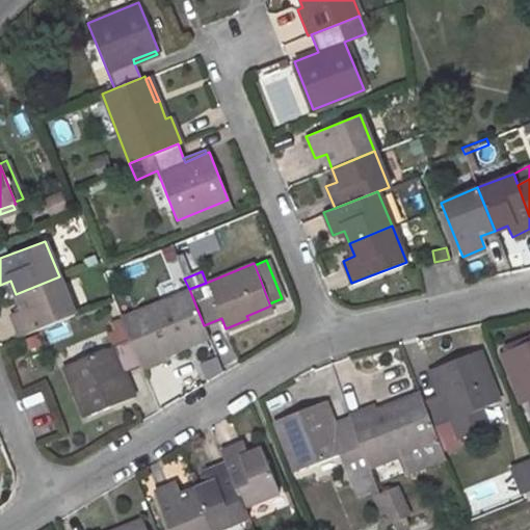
[(59,276),(16,294),(22,309),(10,313),(20,336),(74,314),(59,276)]
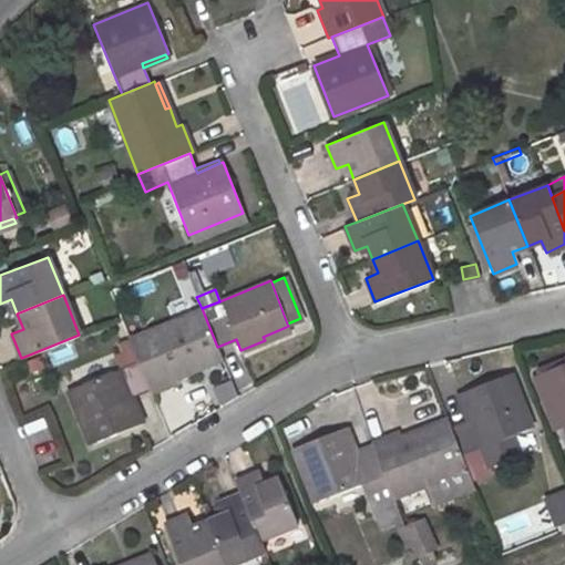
[(202,308),(127,338),(129,340),(137,361),(149,389),(150,393),(177,382),(175,377),(194,369),(193,365),(217,355),(219,353),(217,347),(202,308)]
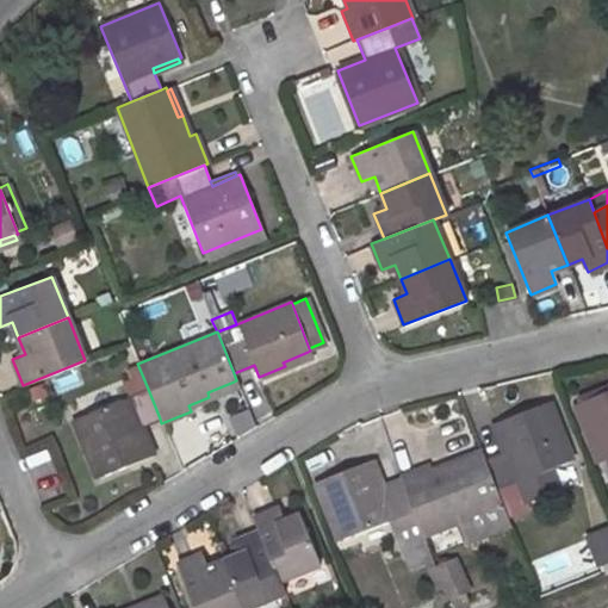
[(309,357),(308,352),(283,363),(285,366),(309,357)]
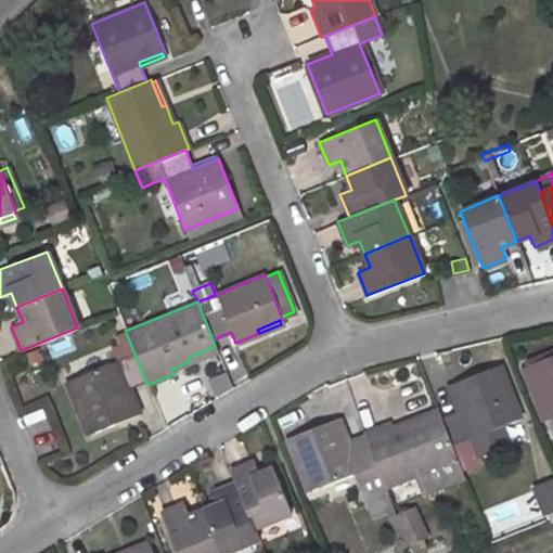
[(119,343),(112,346),(117,360),(134,354),(126,333),(117,336),(119,343)]
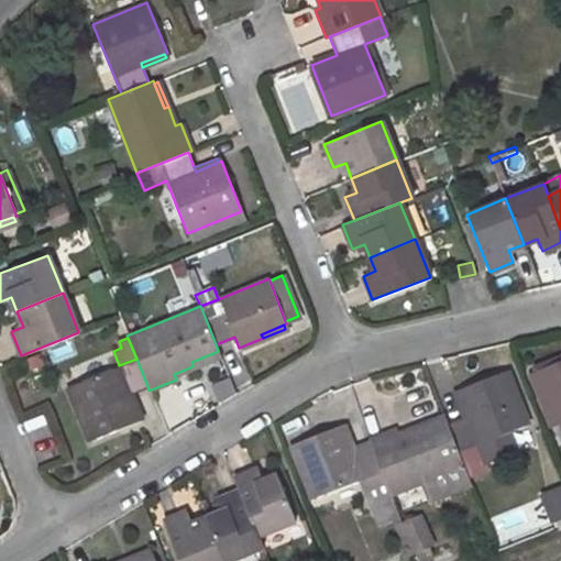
[(216,352),(191,362),(193,366),(218,356),(216,352)]
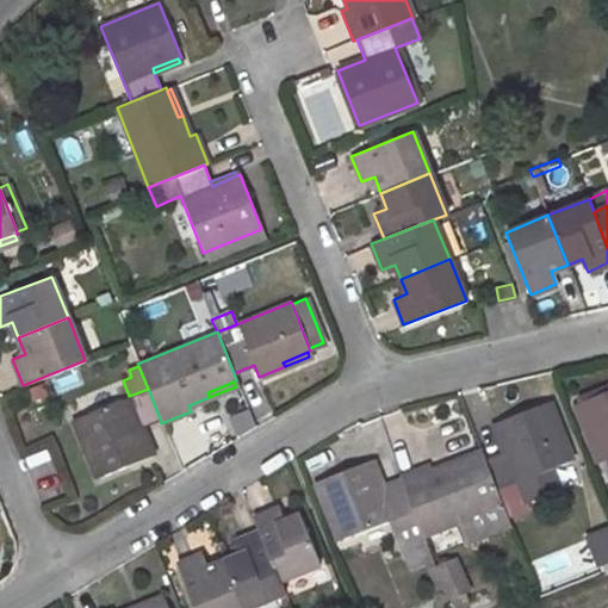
[(129,396),(72,420),(95,478),(150,456),(149,453),(138,427),(143,426),(160,419),(148,389),(129,396)]
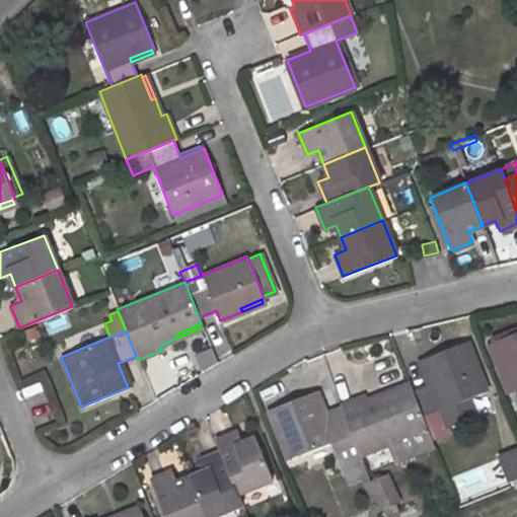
[(516,330),(491,342),(510,391),(516,388),(516,330)]
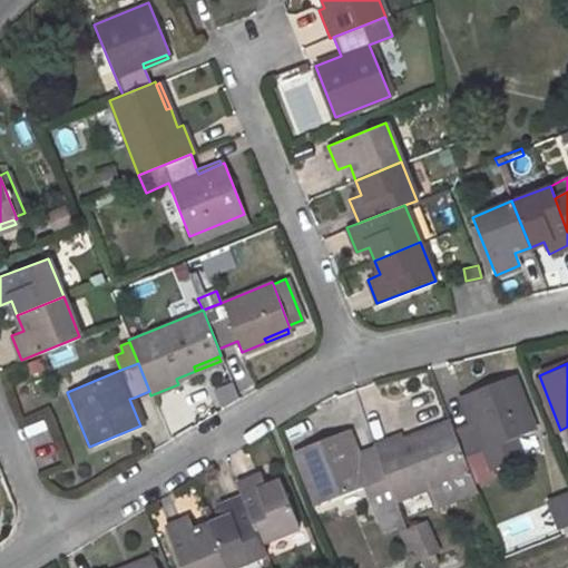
[(468,422),(452,428),(469,470),(489,462),(490,467),(516,457),(509,439),(535,429),(512,374),(461,394),(462,397),(472,420),(468,422)]
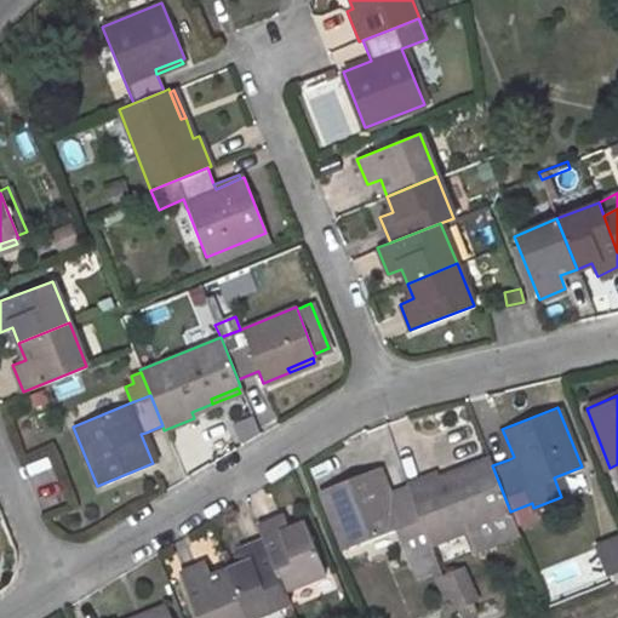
[(503,431),(499,434),(509,459),(514,457),(503,431)]
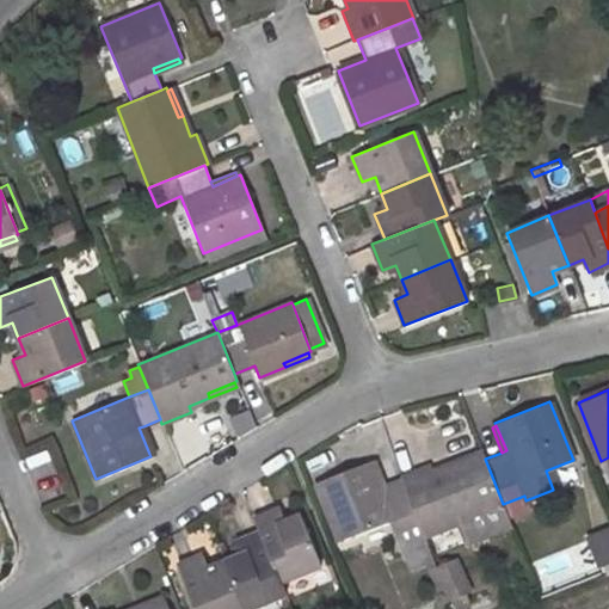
[(143,426),(139,428),(149,454),(154,451),(143,426)]
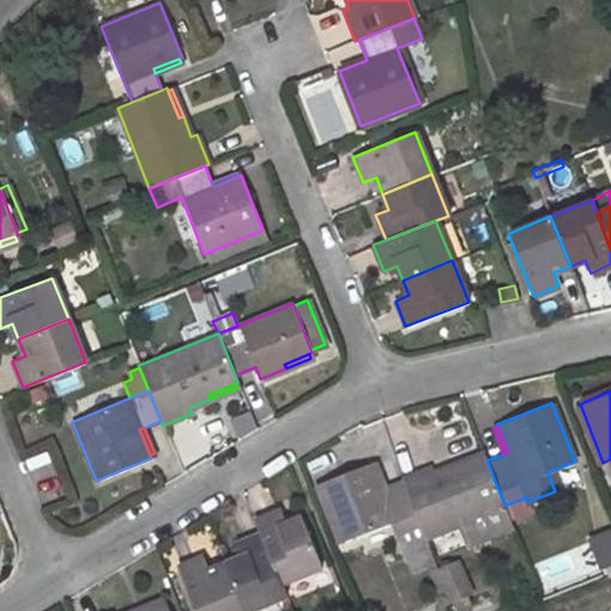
[(481,453),(453,464),(455,469),(482,458),(481,453)]
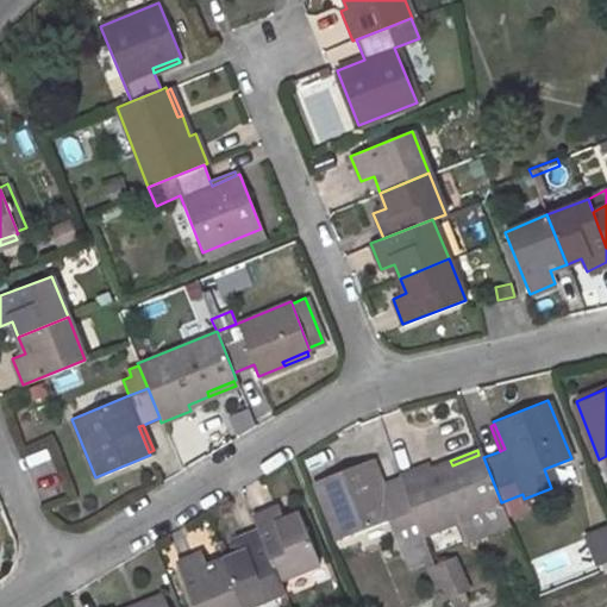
[(427,463),(399,475),(400,479),(412,508),(421,534),(457,520),(501,502),(483,457),(482,454),(479,455),(452,465),(450,461),(430,469),(427,463)]
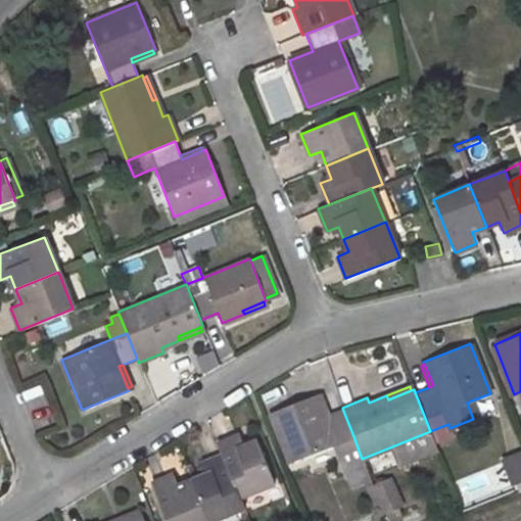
[(316,393),(269,413),(288,462),(335,443),(349,477),(367,470),(362,459),(353,436),(343,411),(329,417),(325,418),(317,395),(316,393)]
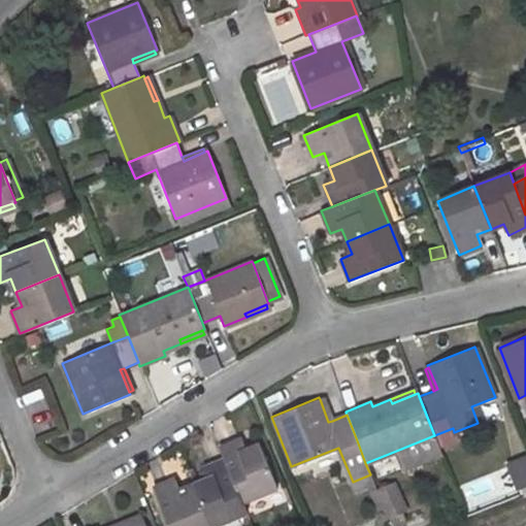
[(320,399),(328,422),(332,421),(323,398),(320,399)]
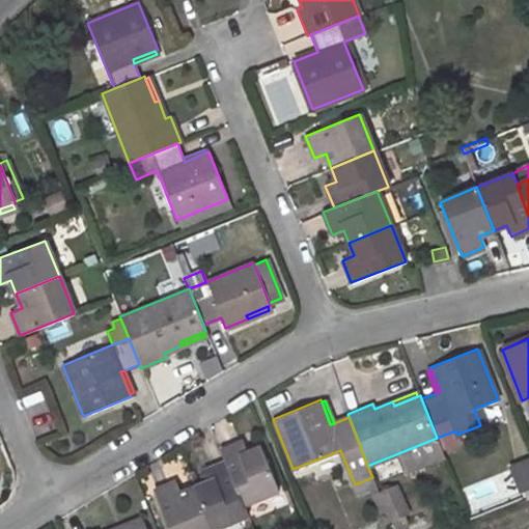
[(455,430),(437,438),(441,448),(458,441),(456,435),(455,430)]
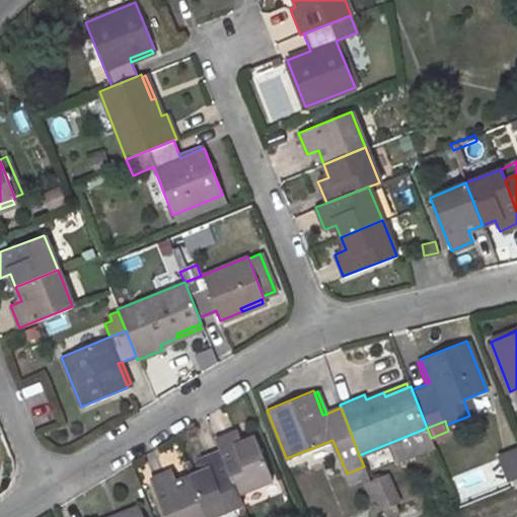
[(427,428),(389,443),(395,459),(434,444),(431,438),(427,428)]
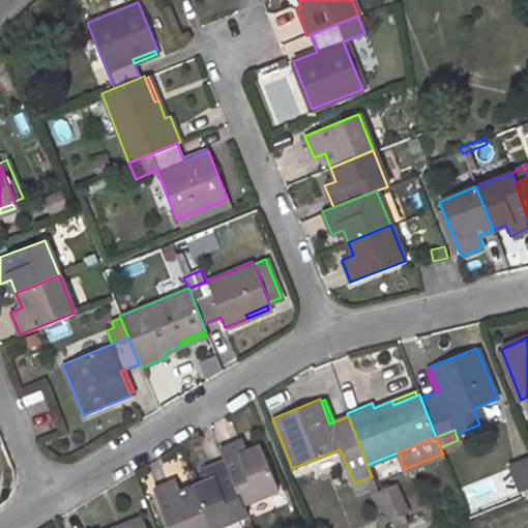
[(242,440),(220,449),(224,461),(242,503),(279,489),(260,446),(246,451),(242,440)]
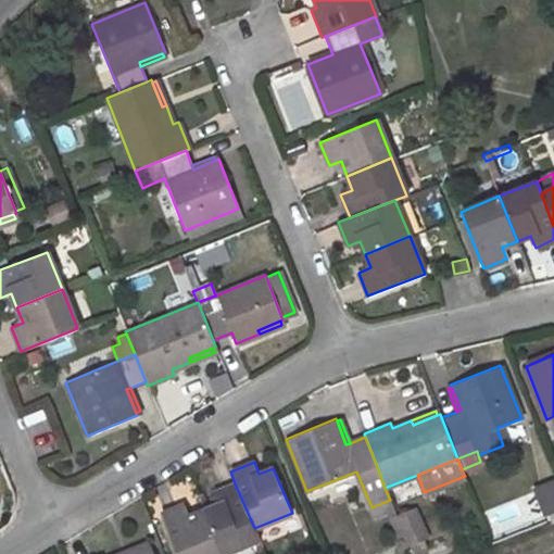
[(553,480),(532,490),(543,516),(553,512),(553,480)]
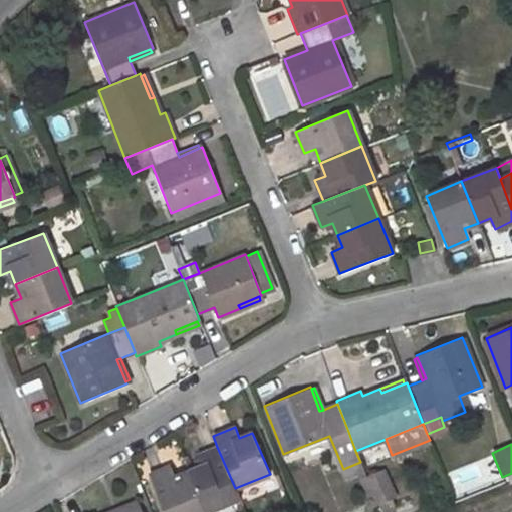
[(201,466),(188,471),(205,511),(206,511),(240,499),(235,488),(217,447),(197,455),(201,466)]
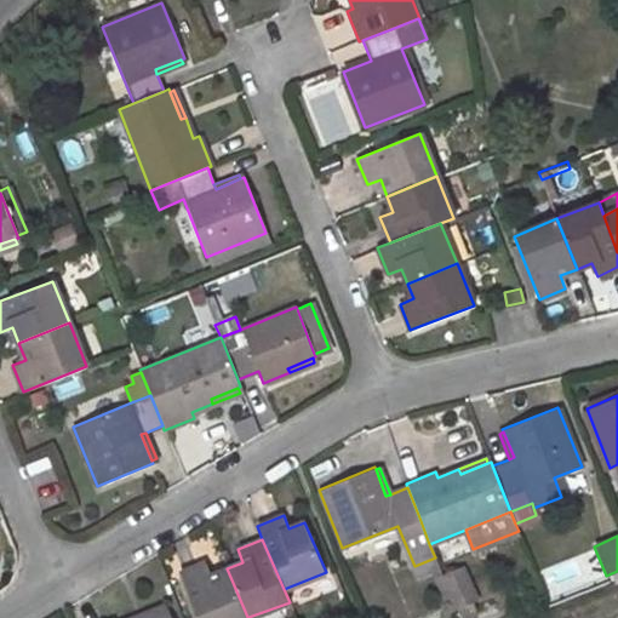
[(435,558),(415,566),(417,573),(438,565),(435,558)]
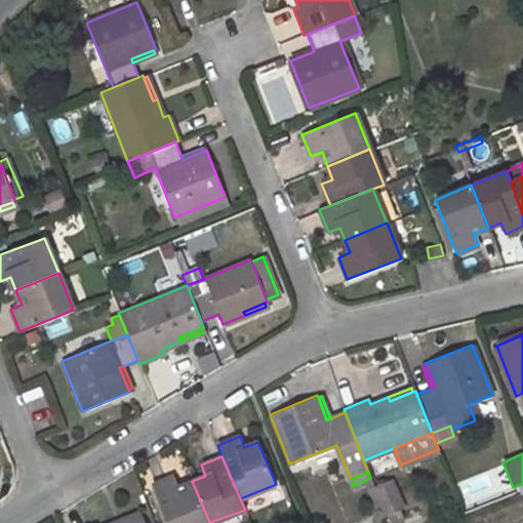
[(173,476),(151,485),(166,522),(209,522),(192,481),(178,487),(173,476)]
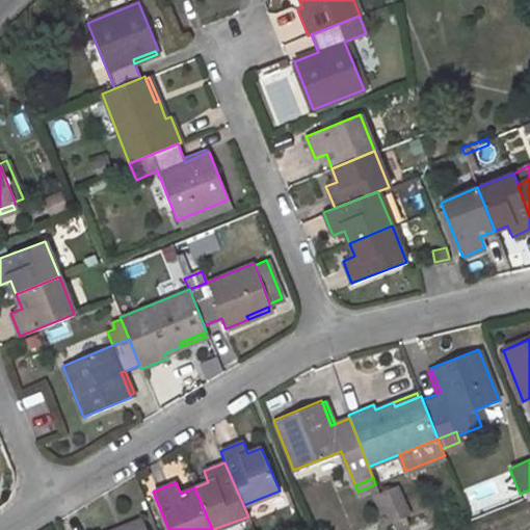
[(393,488),(383,493),(389,505),(398,501),(393,488)]
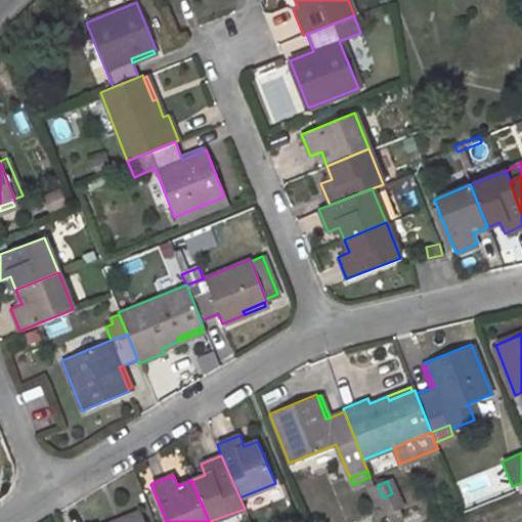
[(392,493),(383,497),(388,511),(398,507),(400,506),(396,492),(392,493)]
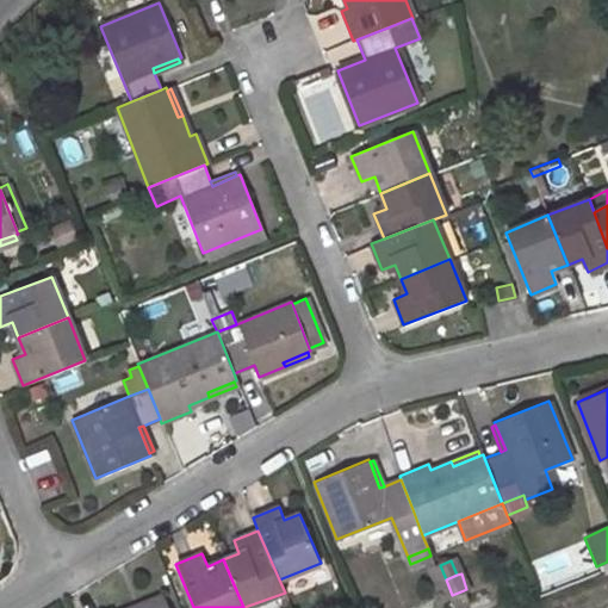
[(464,590),(452,595),(457,607),(460,607),(460,605),(467,602),(464,590)]
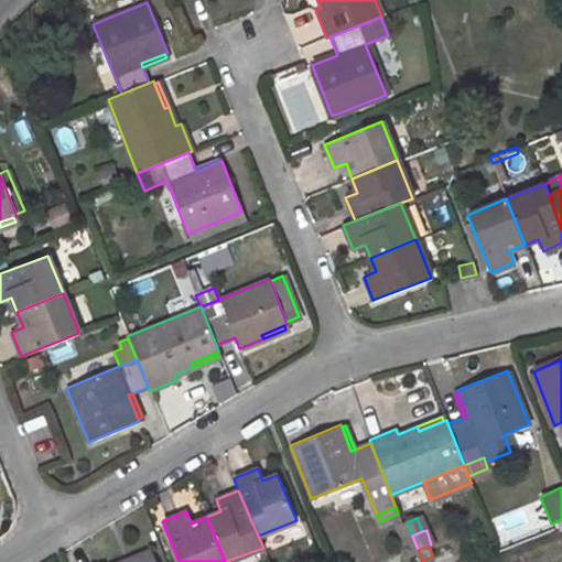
[(148,551),(122,561),(131,561),(149,555),(148,551)]
